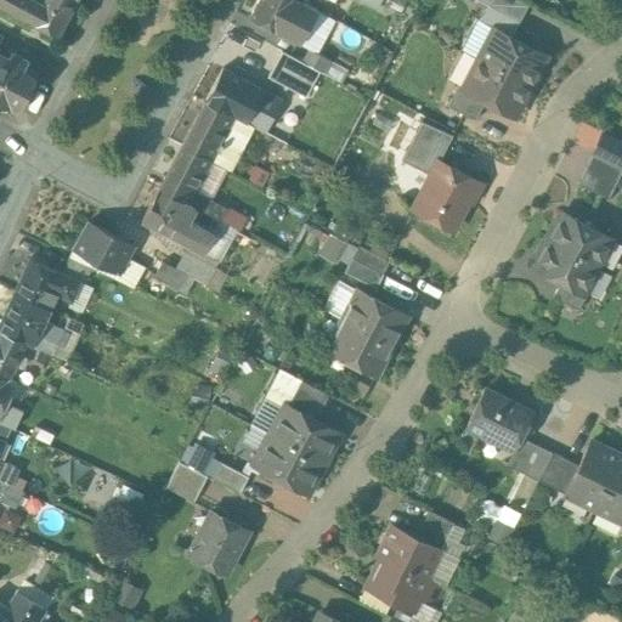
[(37,0),(0,0),(0,5),(57,37),(75,3),(69,0),(41,0),(40,1),(37,0)]
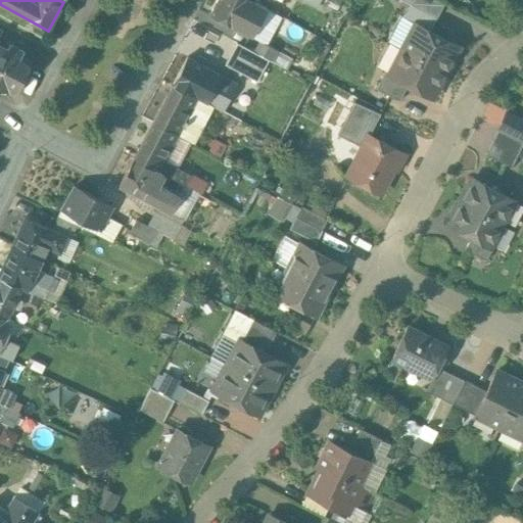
[(218,0),(209,14),(251,36),(252,36),(267,8),(250,0),(218,0)]
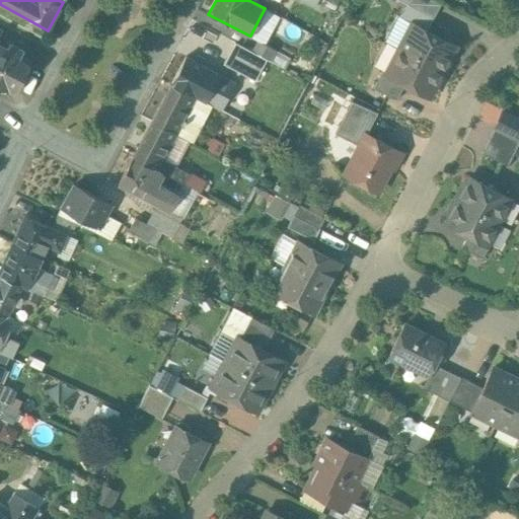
[(441,4),(433,0),(410,0),(409,3),(408,5),(433,18),(441,4)]
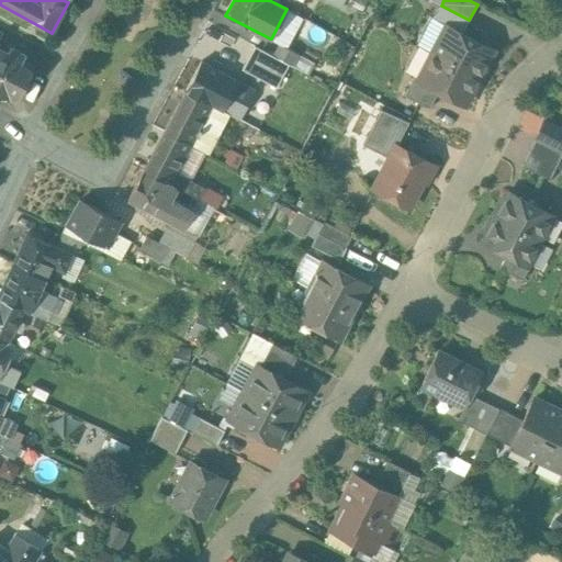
[(493,49),(446,25),(431,53),(479,77),(493,49)]
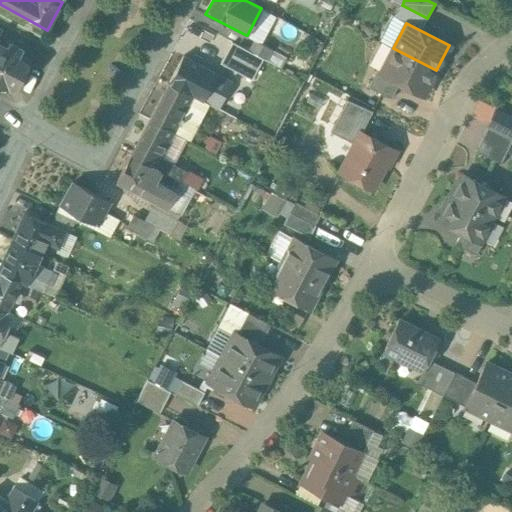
[(0,83),(15,91),(32,60),(20,54),(22,50),(11,43),(8,48),(0,43),(0,83)]
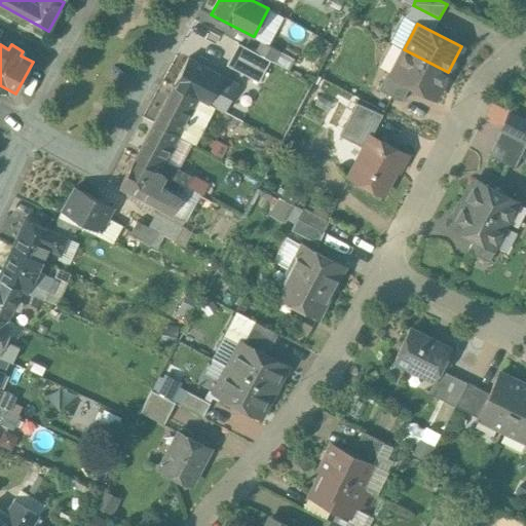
[(448,72),(404,49),(391,74),(390,75),(410,85),(435,98),(448,72)]
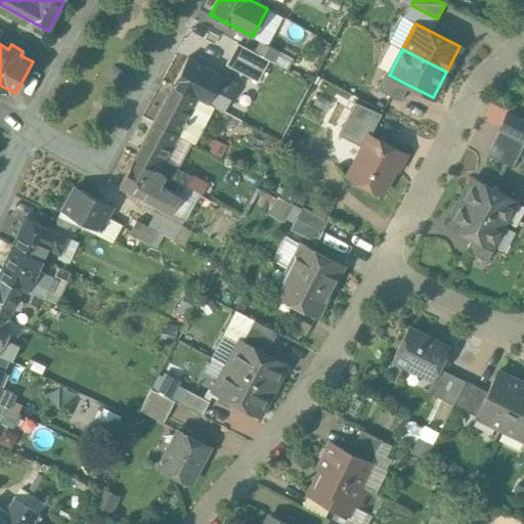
[(228,80),(187,58),(173,86),(197,98),(204,87),(220,95),(228,80)]
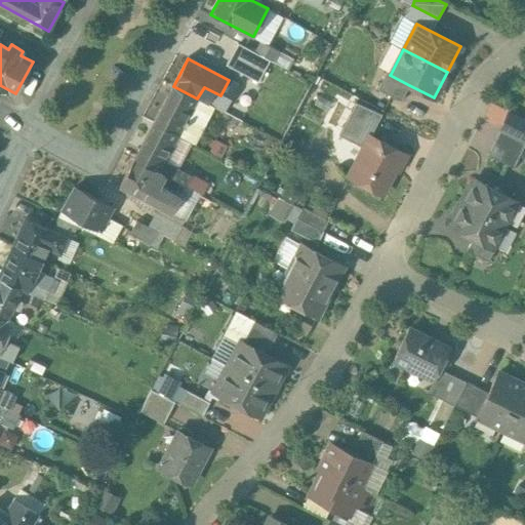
[(263,75),(238,62),(231,76),(255,88),(263,75)]
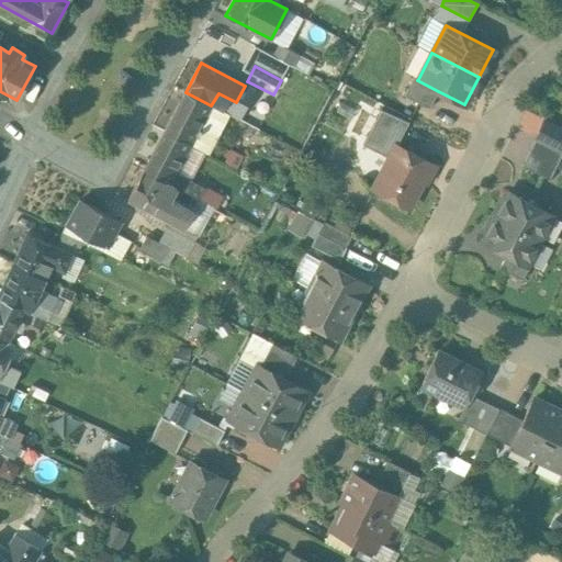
[(418,79),(414,76),(404,96),(429,108),(438,91),(417,80),(418,79)]
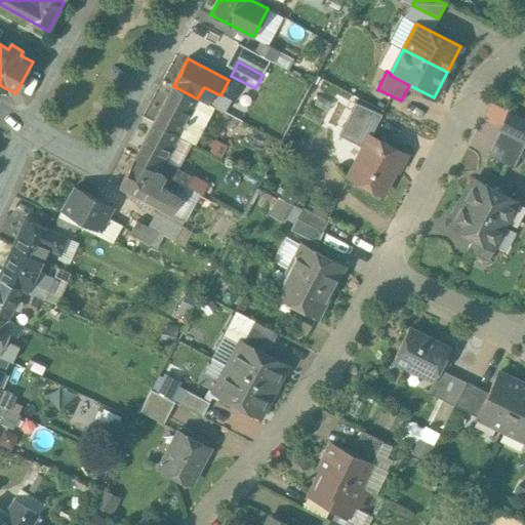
[(173,86),(154,122),(178,134),(197,98),(173,86)]
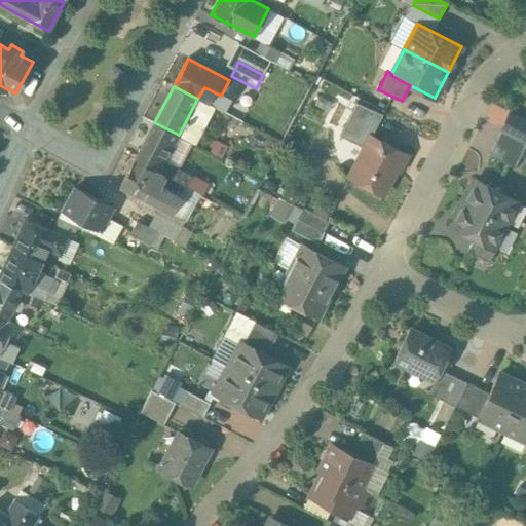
[(357,102),(339,135),(364,147),(370,135),(371,136),(382,114),(357,102)]
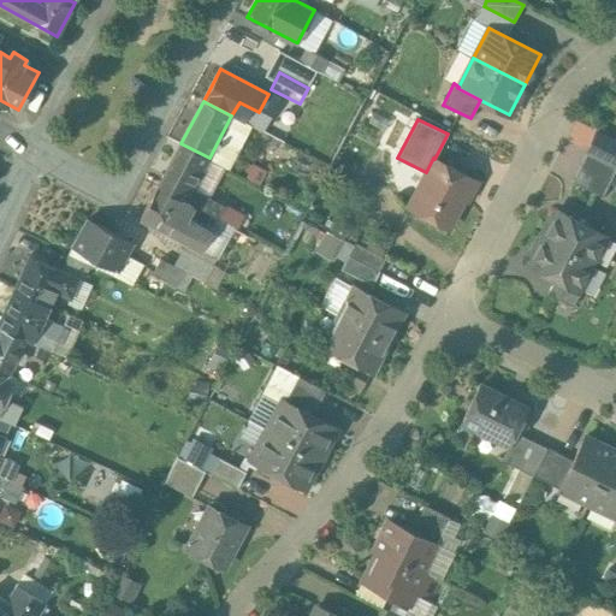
[(615,138),(596,130),(586,152),(615,165),(615,138)]
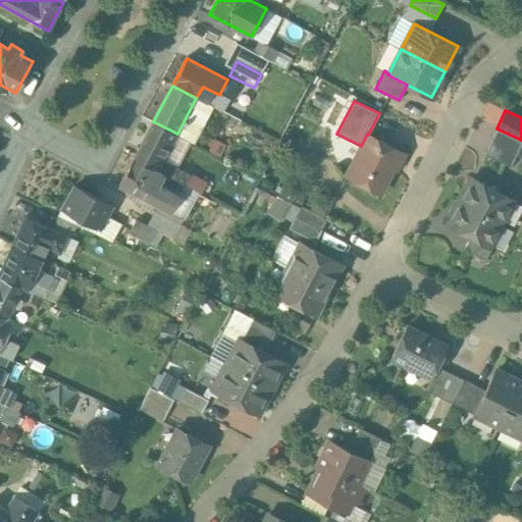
[(177,134),(153,121),(134,158),(157,170),(158,170),(164,158),(177,134)]
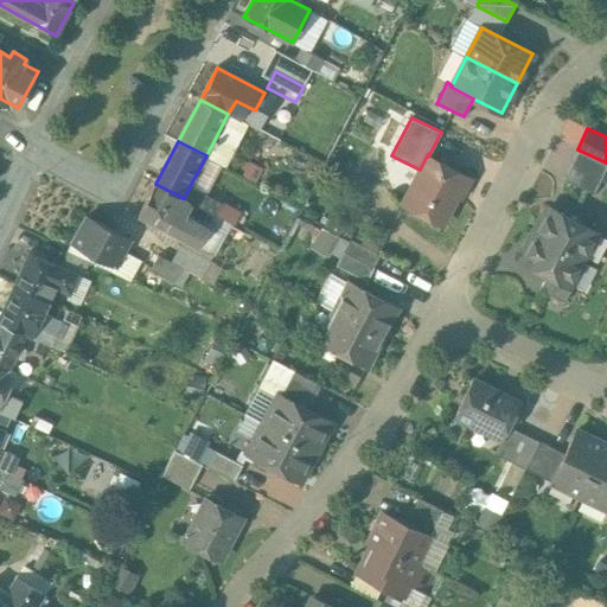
[(563,180),(593,193),(606,164),(606,163),(577,149),(563,180)]
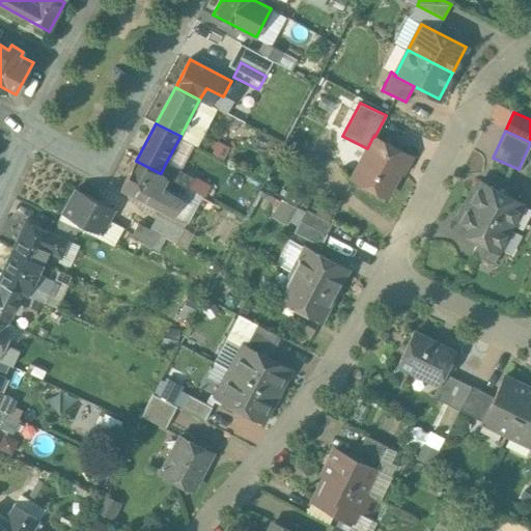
[(374,137),(373,136),(367,148),(352,177),(386,196),(403,163),(404,164),(409,156),(374,137)]
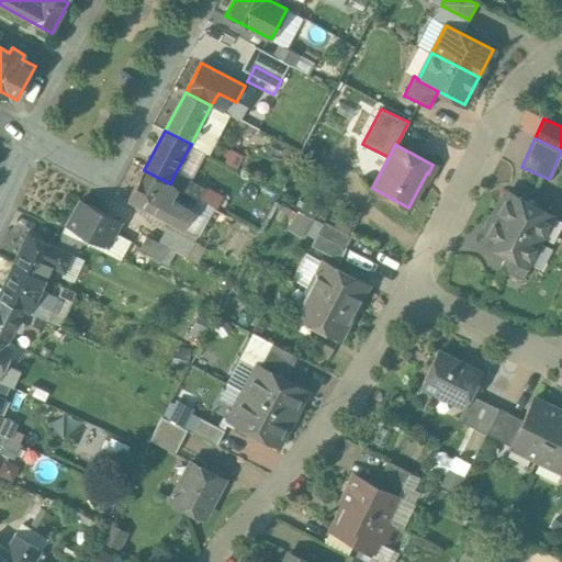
[(169,183),(144,170),(128,199),(170,221),(171,222),(181,204),(164,194),(169,183)]
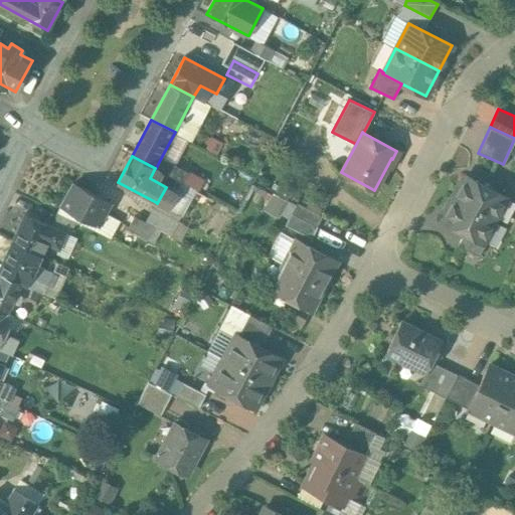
[(187,170),(162,156),(156,168),(181,181),(187,170)]
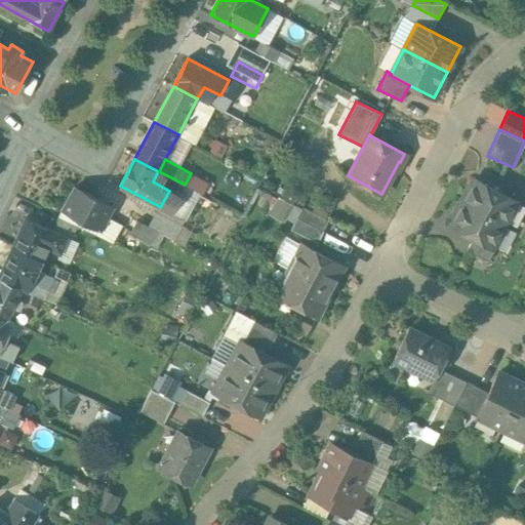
[(517,201),(475,178),(462,202),(505,225),(517,201)]
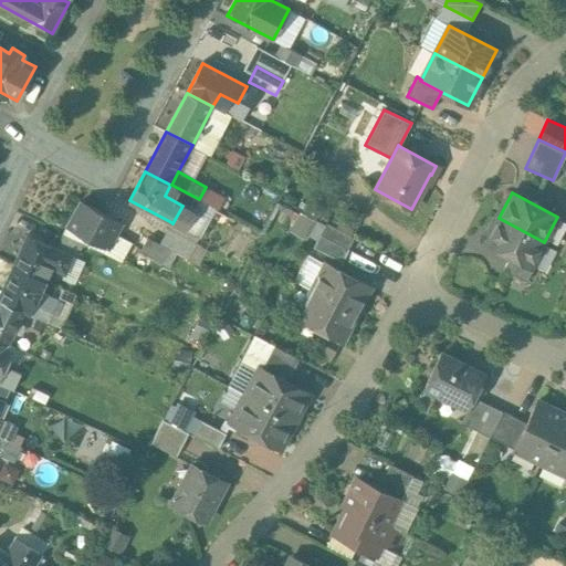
[(121,223),(80,201),(66,227),(106,249),(121,223)]
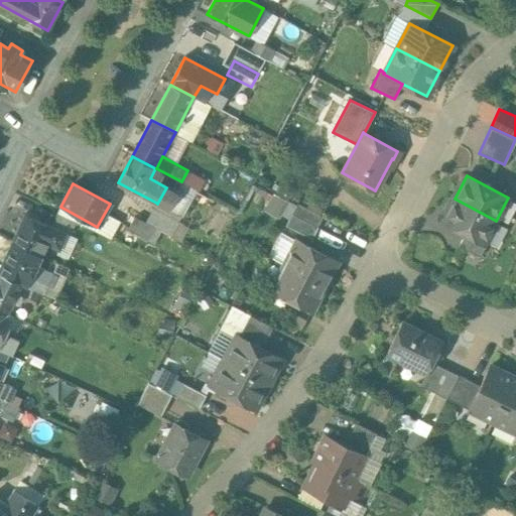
[(496,221),(455,199),(442,222),(465,234),(484,244),(484,243),(496,221)]
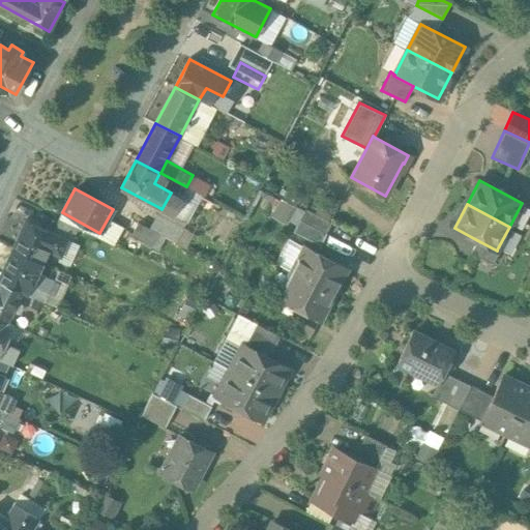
[(162,209),(160,208),(150,228),(175,241),(182,227),(185,222),(162,209)]
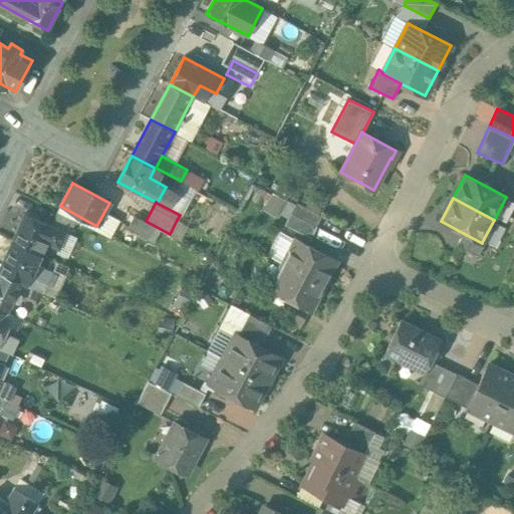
[(321,216),(296,202),(285,224),(310,238),(321,216)]
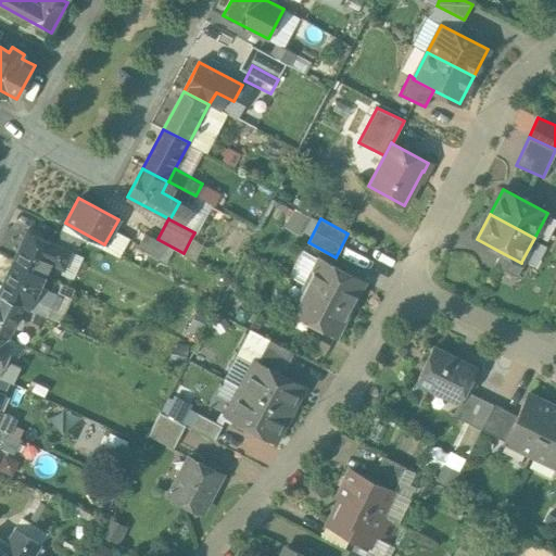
[(73,251),(29,229),(14,261),(46,276),(51,263),(64,268),(73,251)]
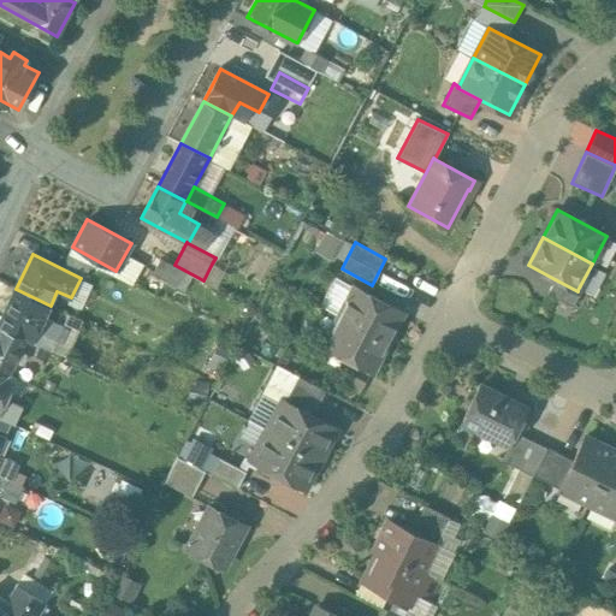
[(189,274),(160,259),(152,273),(182,289),(189,274)]
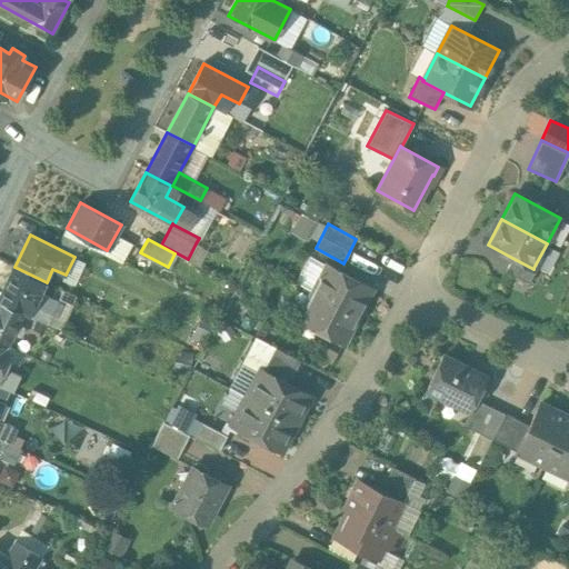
[(208,250),(196,243),(188,259),(200,266),(208,250)]
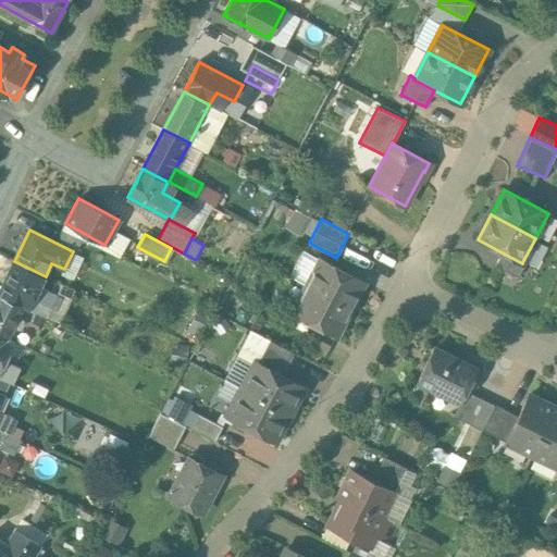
[(522,263),(502,252),(495,265),(518,277),(525,263),(522,262),(522,263)]
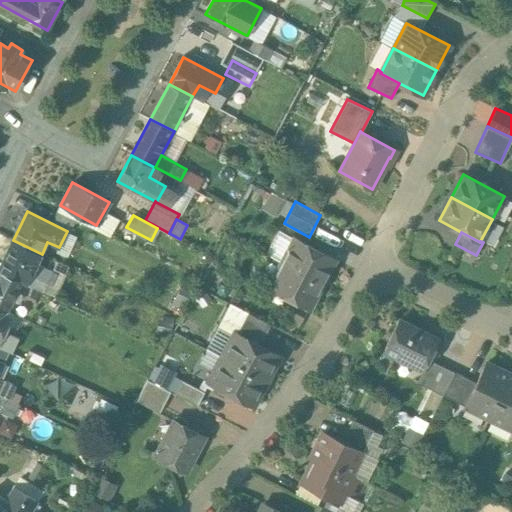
[(335,259),(295,237),(282,262),(322,283),(335,259)]
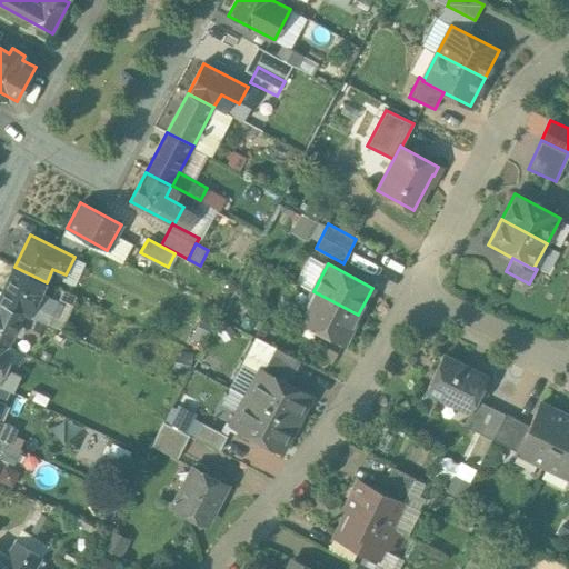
[(47,282),(15,267),(0,297),(0,301),(25,312),(25,313),(30,317),(30,316),(42,292),(47,282)]
